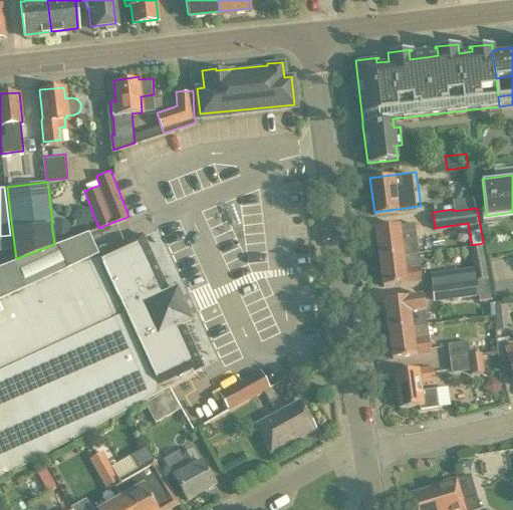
[(379,255),(419,251),(415,222),(376,227),(379,255)]
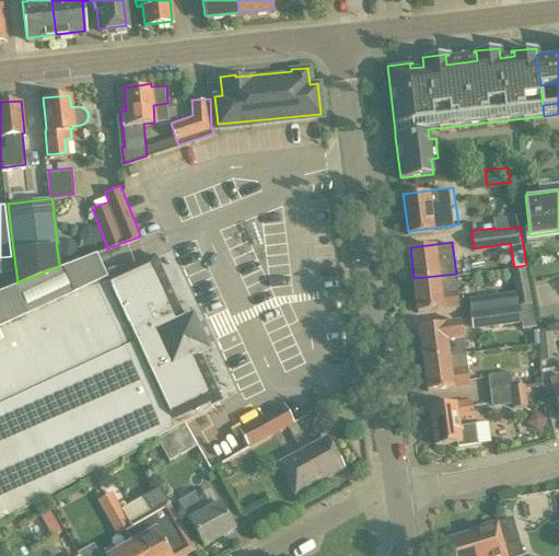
[(0,290),(0,520),(158,437),(185,421),(211,407),(210,405),(223,398),(201,352),(209,349),(193,314),(185,317),(154,254),(154,253),(107,276),(97,253),(0,290)]
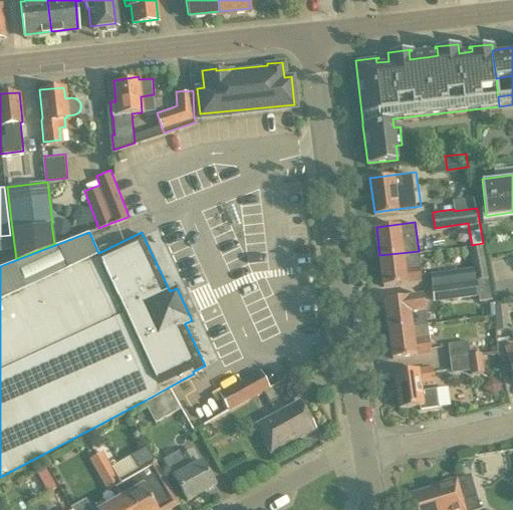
[(0,246),(12,245),(10,235),(0,236),(0,246)]
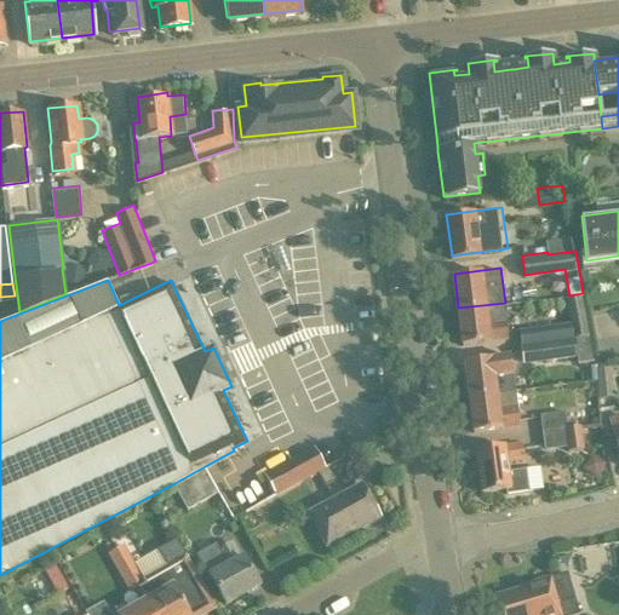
[(521,344),(590,335),(590,333),(589,323),(584,294),(566,297),(569,320),(519,327),(521,344)]
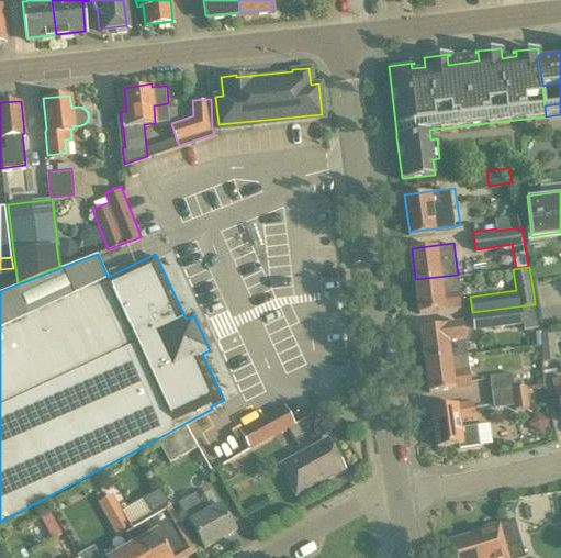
[(458,275),(415,279),(419,311),(461,305),(458,275)]
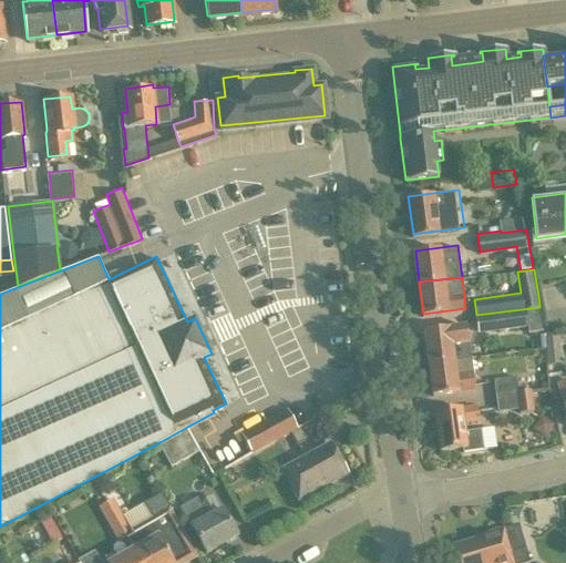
[(539,307),(476,315),(479,330),(528,324),(530,330),(543,328),(539,307)]
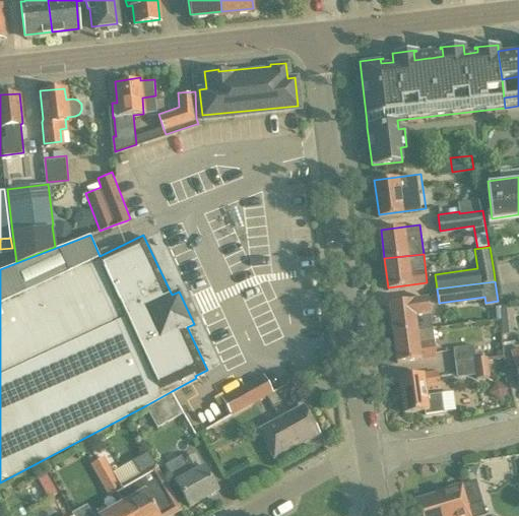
[(393,330),(432,325),(429,298),(390,302),(393,330)]
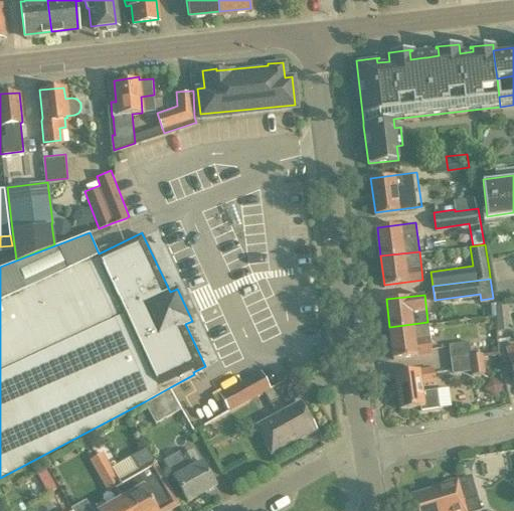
[(497,328),(511,326),(508,303),(495,304),(497,328)]
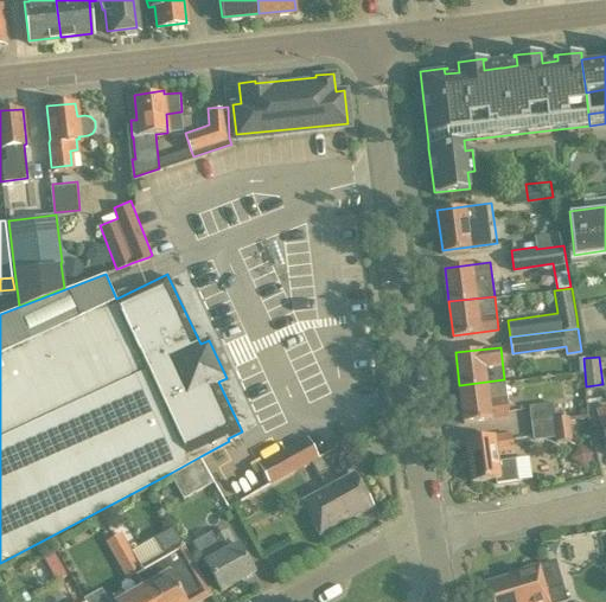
[(504,379),(459,385),(464,420),(508,415),(504,379)]
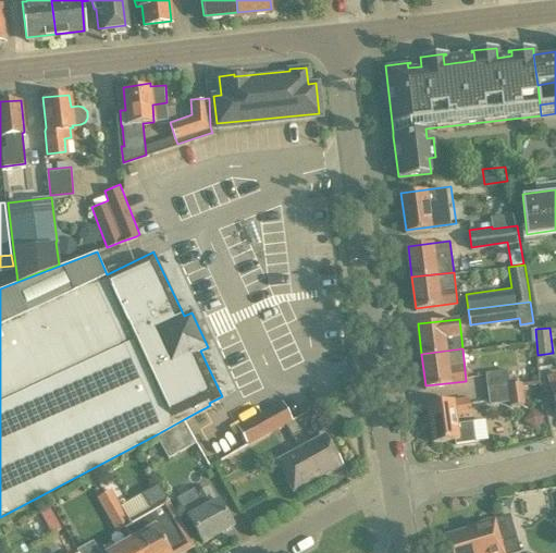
[(487,384),(522,381),(522,380),(510,381),(508,367),(485,370),(487,384)]
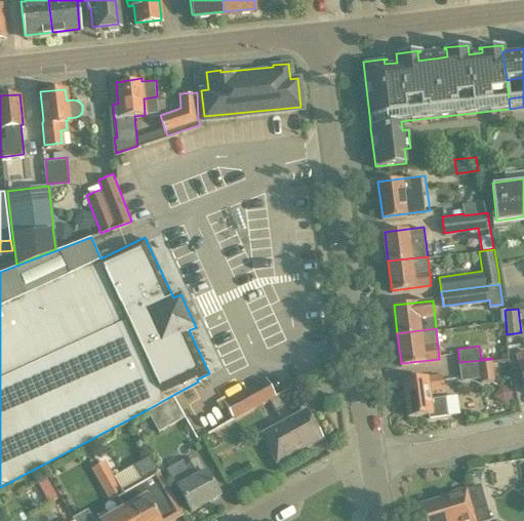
[(492,359),(459,362),(461,378),(481,376),(481,381),(495,378),(492,359)]
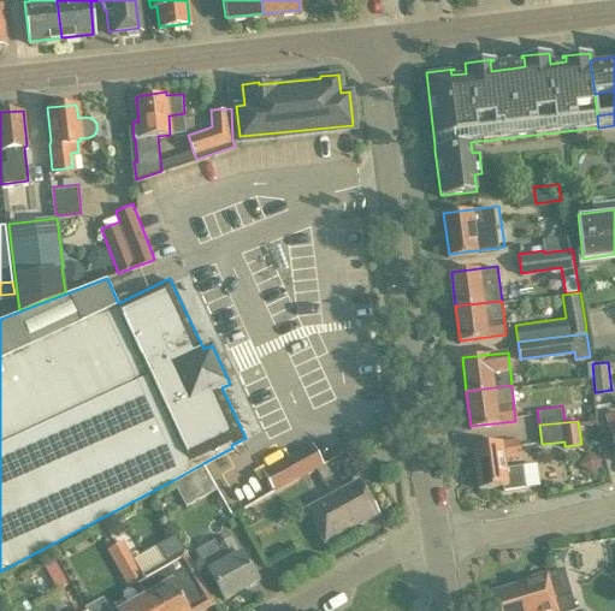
[(507,467),(504,457),(521,454),(519,438),(473,445),(480,488),(504,484),(504,488),(526,485),(522,464),(507,467)]
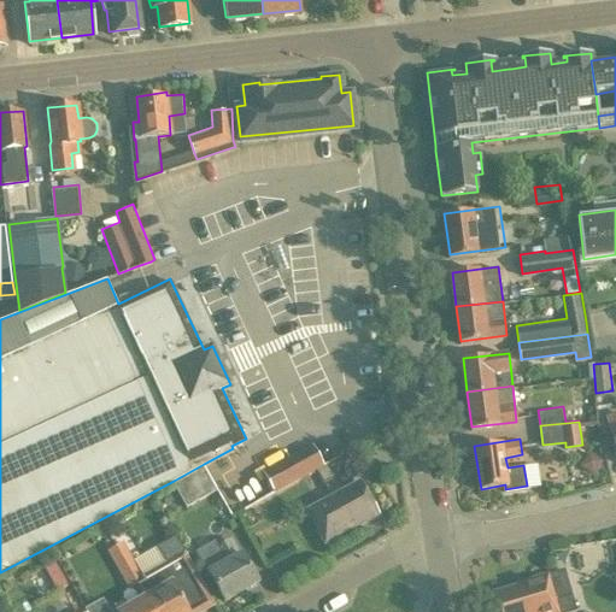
[(275,490),(324,463),(312,441),(263,469),(275,490)]
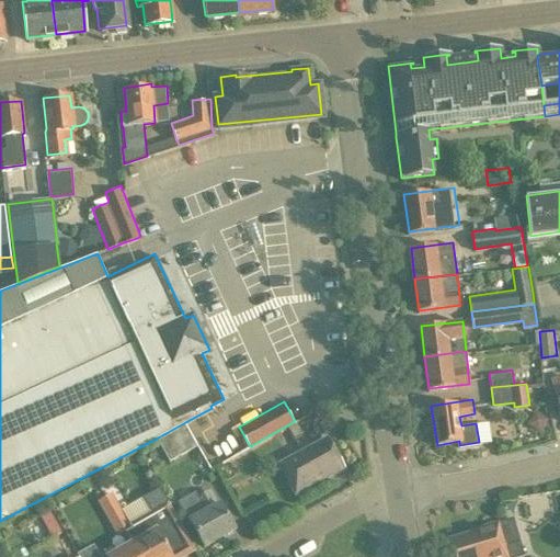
[(170,458),(196,444),(185,422),(158,438),(170,458)]
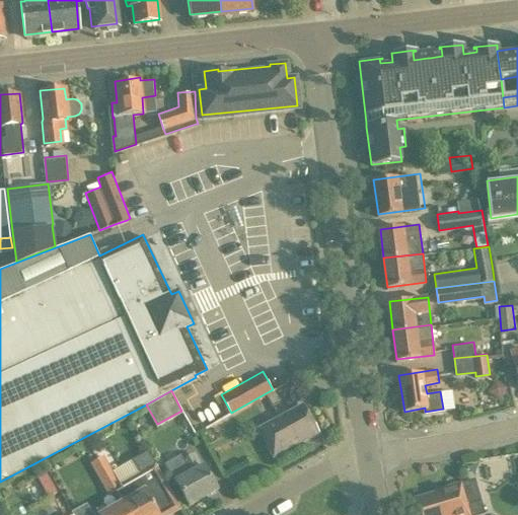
[(274,456),(317,432),(302,403),(257,427),(274,456)]
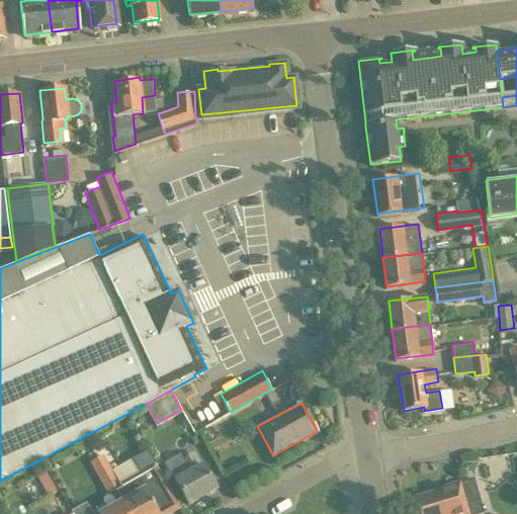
[(120,500),(128,513),(159,513),(144,488),(148,486),(155,498),(171,489),(149,449),(145,451),(144,450),(133,456),(139,468),(117,481),(120,486),(115,489),(121,499),(120,500)]
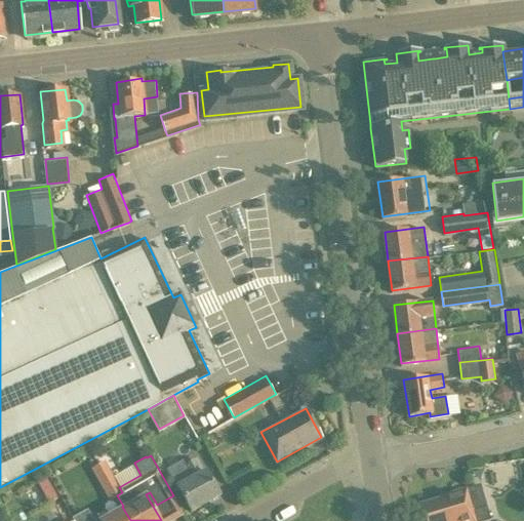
[(205,471),(196,455),(186,462),(183,457),(167,467),(178,487),(191,510),(219,494),(206,471),(205,471)]
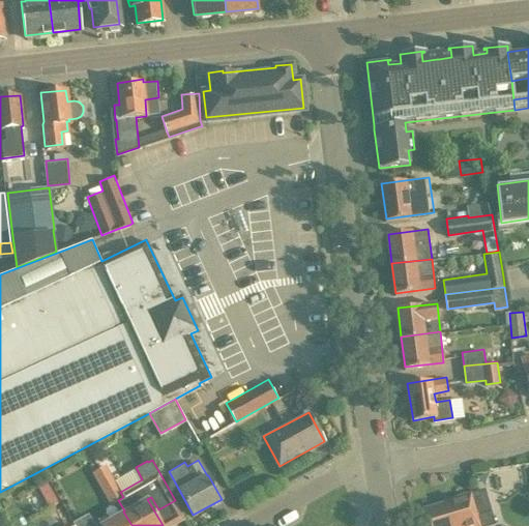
[(109,486),(115,483),(105,464),(92,470),(101,486),(107,483),(109,486)]
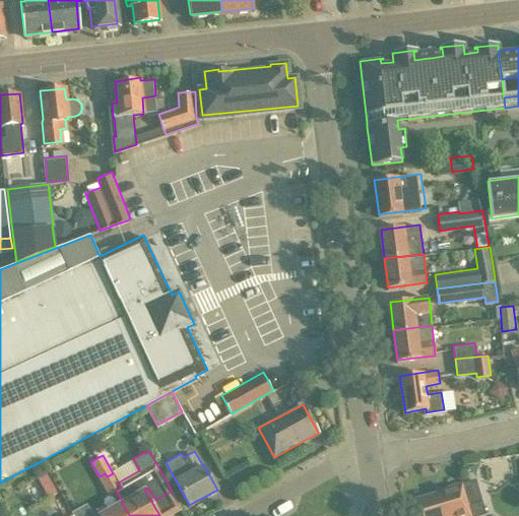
[(121,488),(118,482),(113,473),(107,476),(105,473),(100,476),(110,495),(116,491),(121,488)]
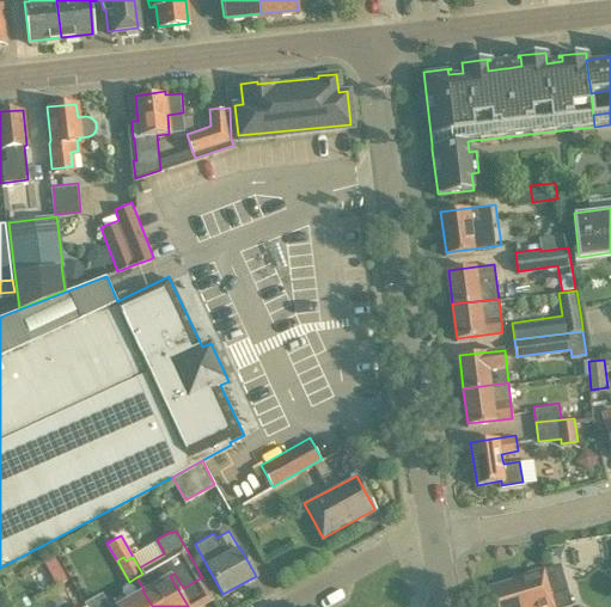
[(558,606),(573,604),(561,563),(514,576),(515,580),(492,586),(498,606),(558,606)]
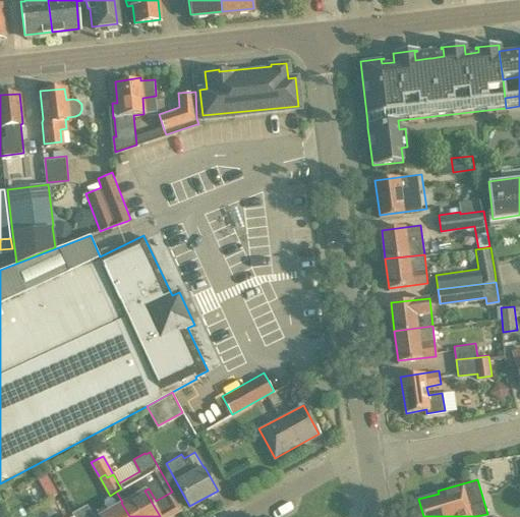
[(129,516),(121,503),(99,516),(129,516)]
